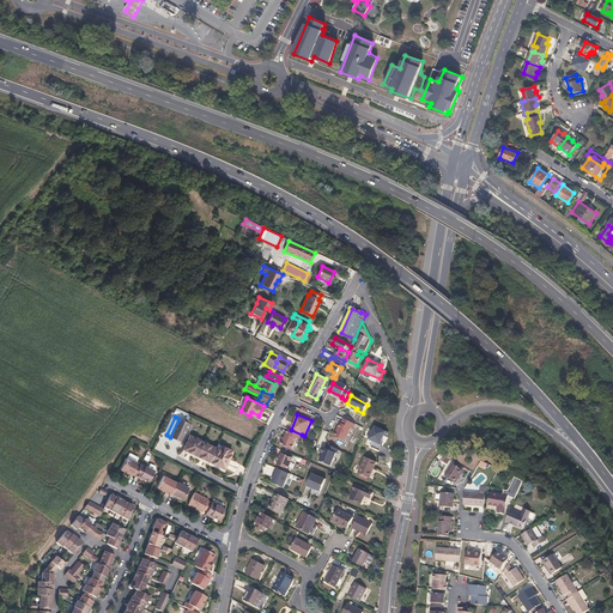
[(340,422),(338,426),(339,428),(338,431),(337,430),(334,435),(345,441),(351,428),(353,429),(356,423),(344,418),(341,423),(340,422)]
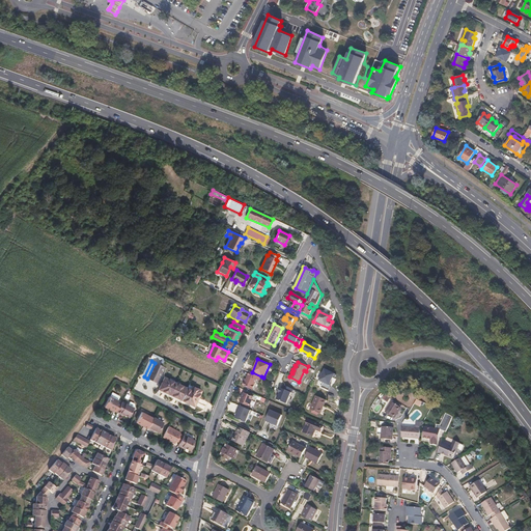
[(164,367),(155,363),(147,379),(156,383),(164,367)]
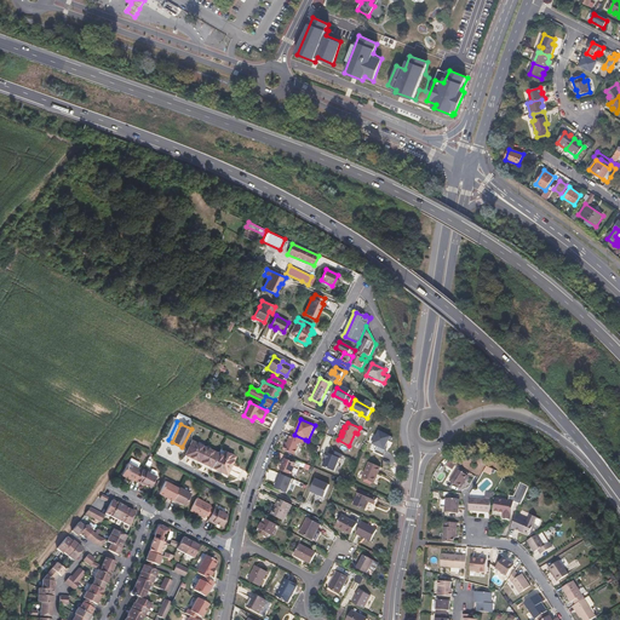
[(390,436),(378,430),(372,443),(384,449),(390,436)]
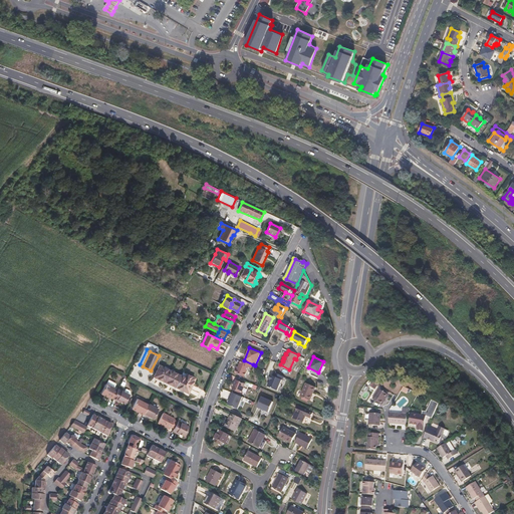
[(244,360),(242,359),(237,369),(236,369),(235,371),(236,373),(245,377),(249,367),(251,368),(253,364),(244,360)]
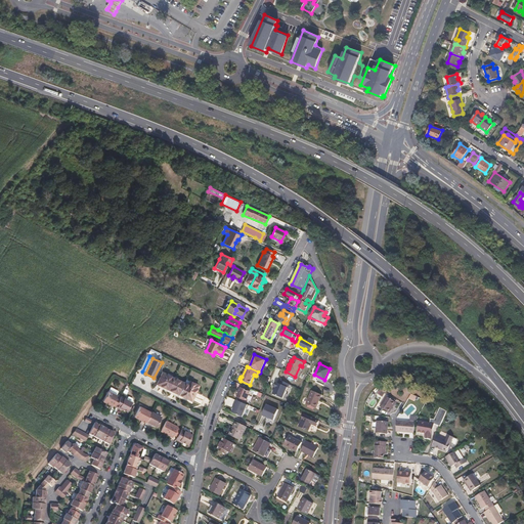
[(162,373),(157,384),(178,394),(183,383),(162,373)]
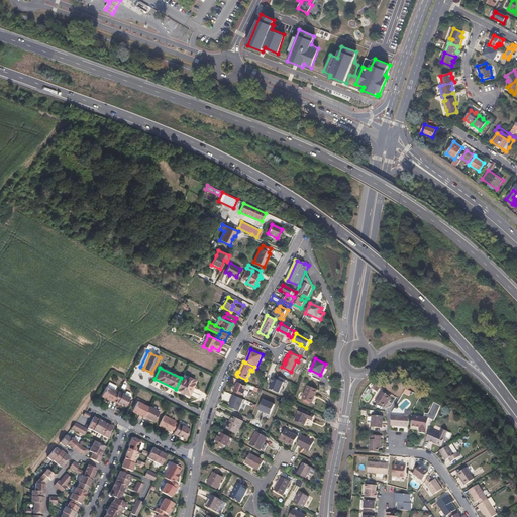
[(275,378),(273,377),(271,382),(272,382),(271,385),(270,389),(280,393),(284,382),(285,382),(286,379),(278,375),(276,374),(275,378)]
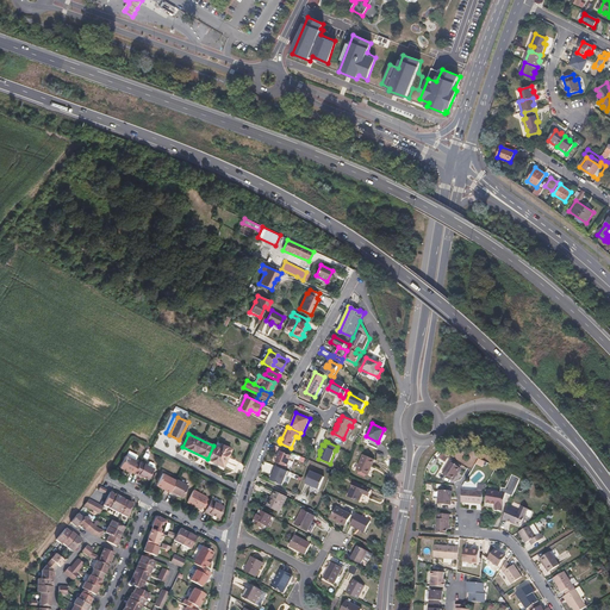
[(218,448),(213,446),(207,459),(222,466),(230,449),(221,443),(218,448)]
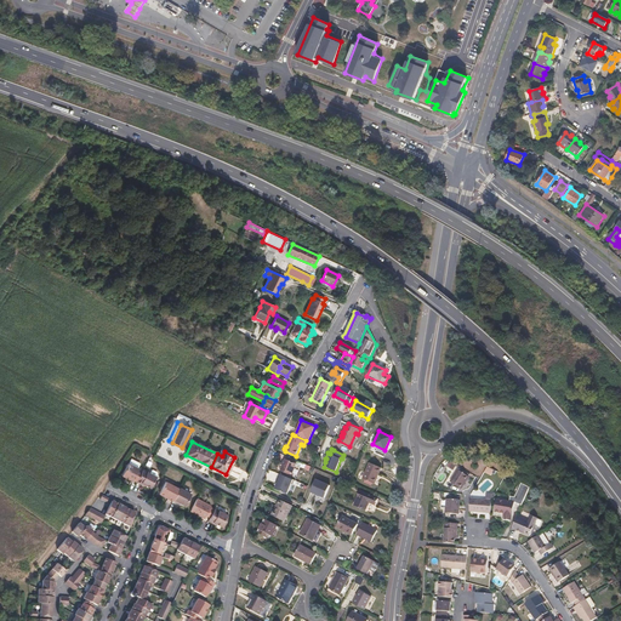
[(288,456),(286,460),(296,465),(306,469),(309,471),(312,467),(288,456)]
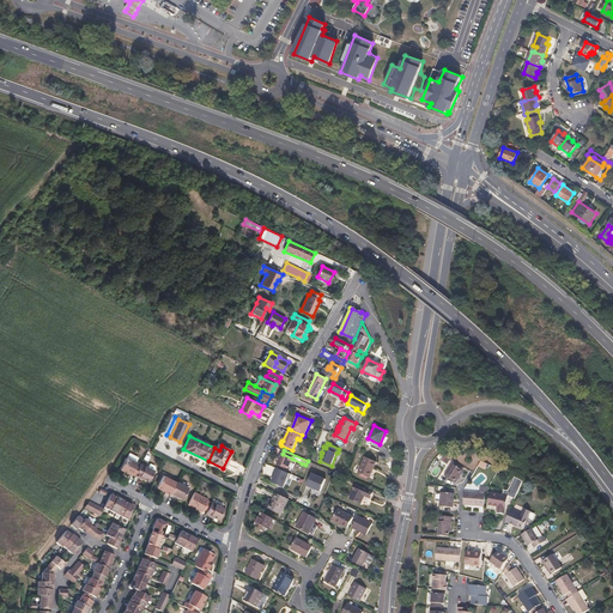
[(292,459),(283,454),(278,463),(289,468),(292,459)]
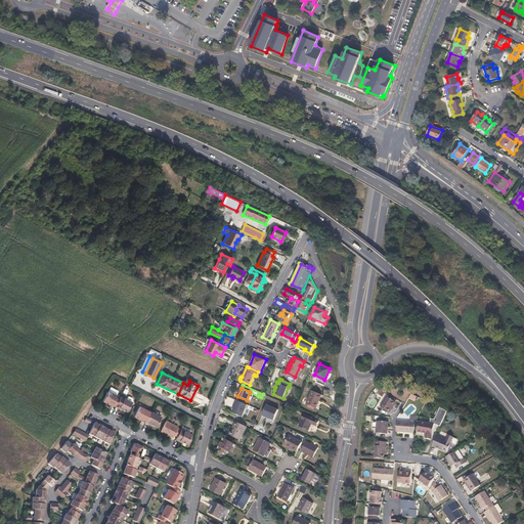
[(117,396),(107,391),(102,401),(112,405),(115,406),(120,398),(117,396)]
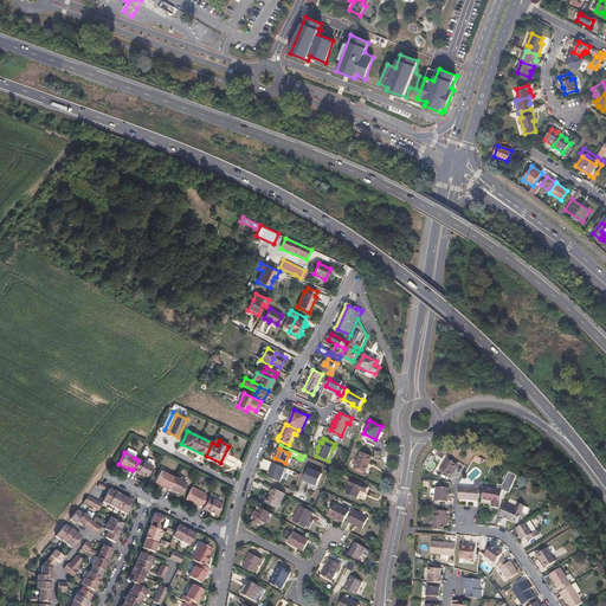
[(372,458),(360,453),(353,469),(365,474),(372,458)]
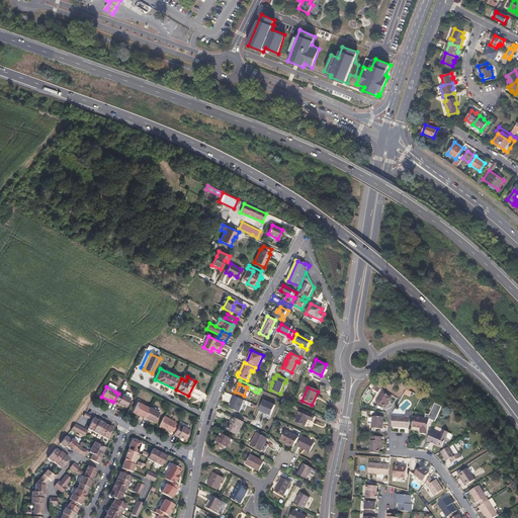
[(118,392),(118,394),(113,402),(116,404),(117,403),(120,405),(125,407),(130,398),(118,392)]
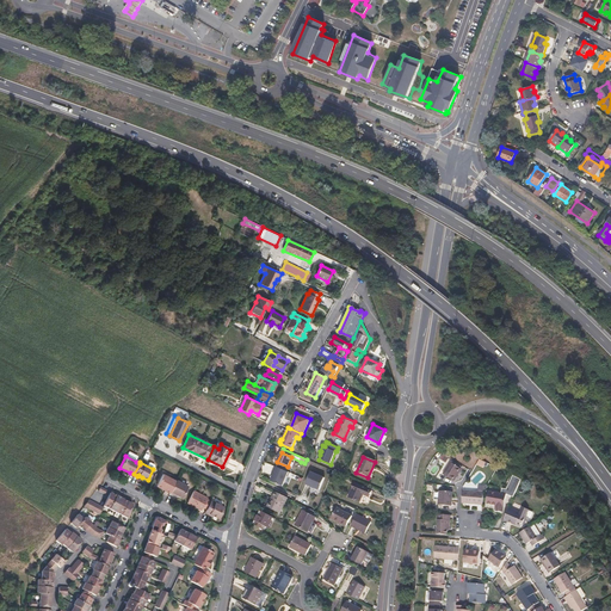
[(460,468),(449,462),(442,474),(452,480),(460,468)]
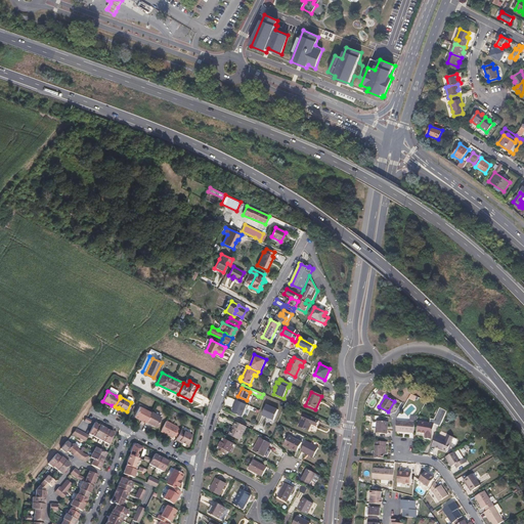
[(248,405),(236,400),(234,404),(235,404),(234,408),(232,413),(243,418),(248,405)]
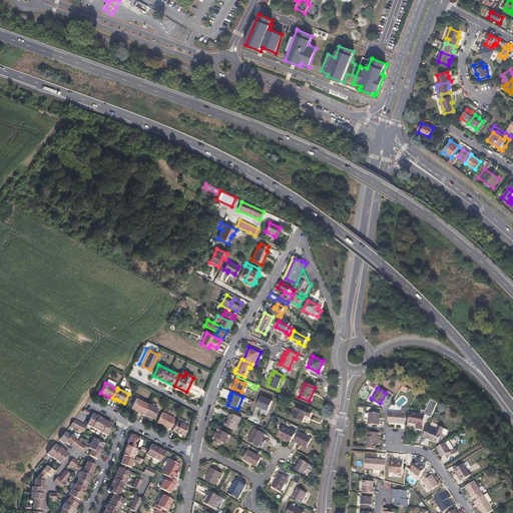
[(273,401),(262,396),(257,407),(269,412),(273,401)]
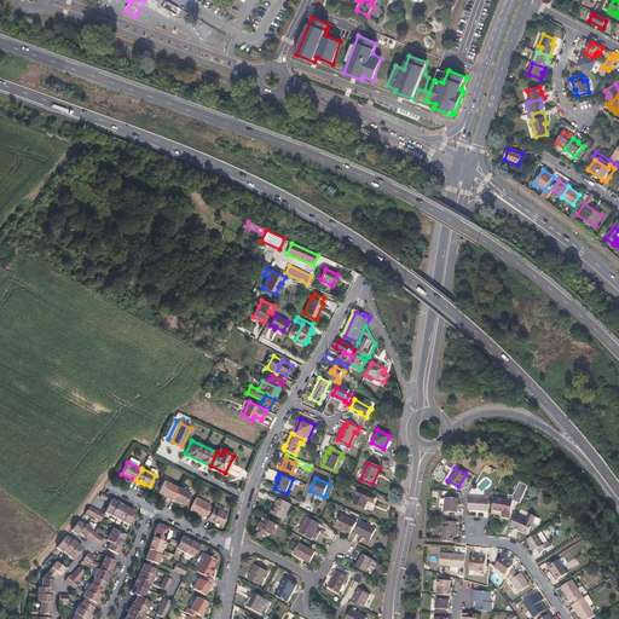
[(178,487),(165,481),(160,491),(160,493),(163,495),(165,495),(168,496),(167,497),(172,499),(178,489),(178,487)]
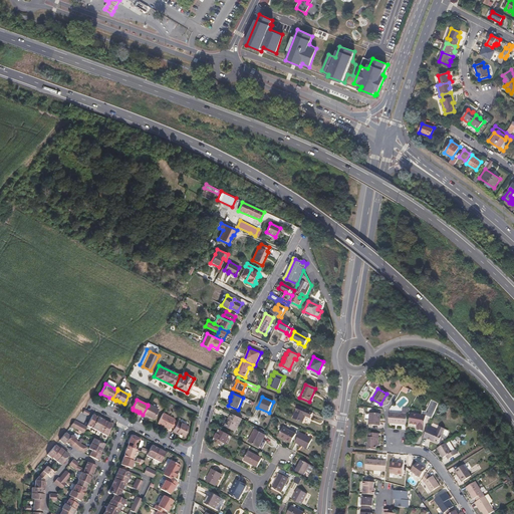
[(423,410),(422,413),(425,415),(432,418),(438,403),(432,400),(427,410),(423,410)]
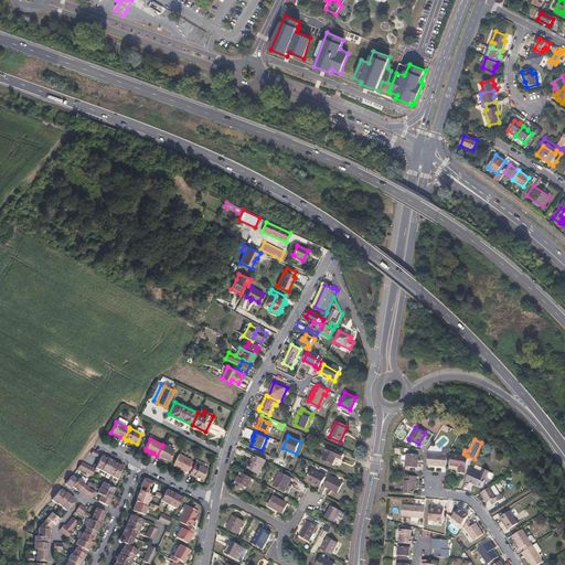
[(172,451),(162,446),(157,456),(161,458),(161,457),(163,458),(168,460),(172,451)]
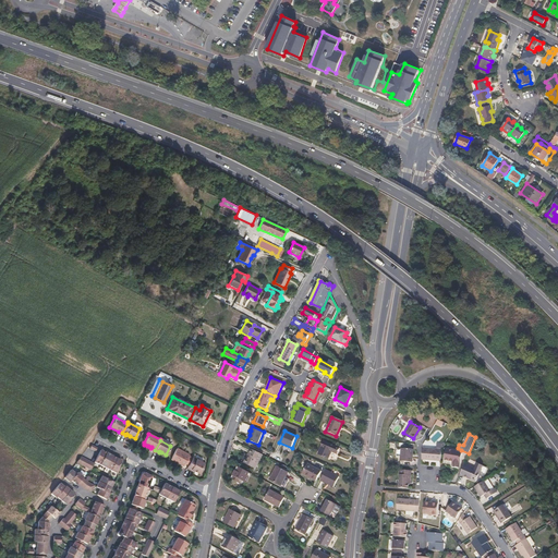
[(340,448),(324,443),(319,455),(329,459),(332,451),(338,453),(340,448)]
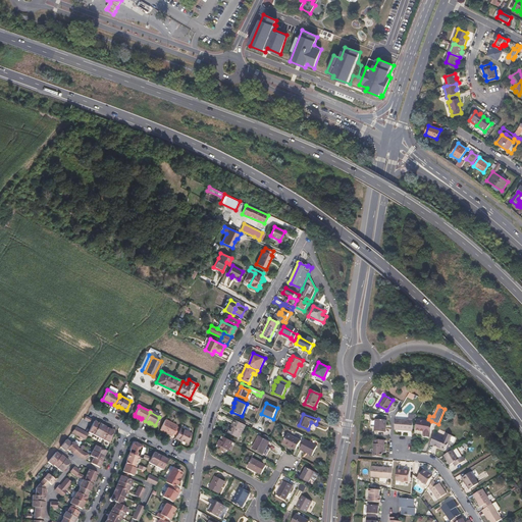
[(385,419),(374,418),(374,420),(373,426),(373,430),(384,431),(385,419)]
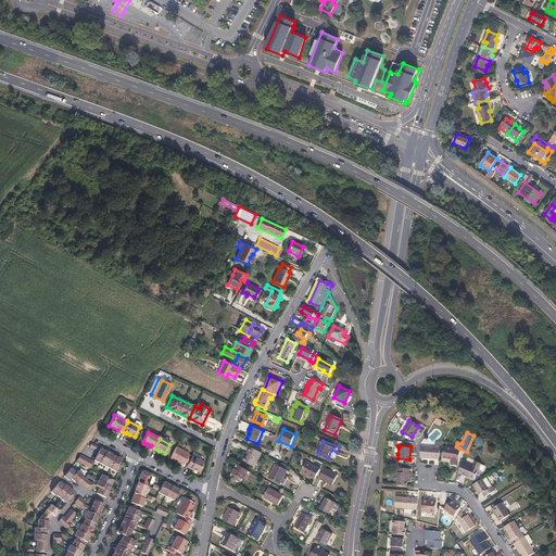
[(440,446),(420,445),(419,457),(439,459),(440,446)]
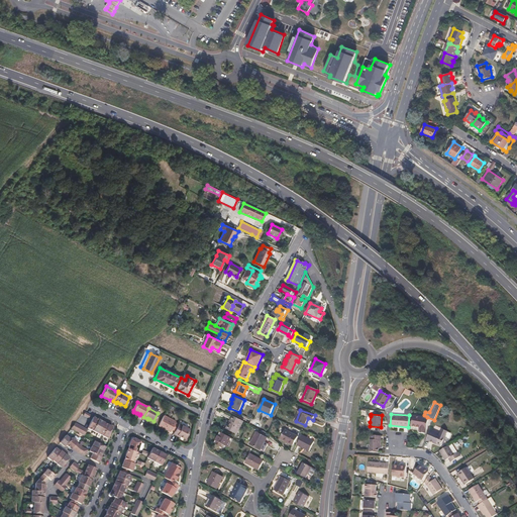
[(175,421),(164,415),(159,425),(166,429),(166,427),(171,430),(171,429),(175,431),(178,424),(175,423),(175,421)]
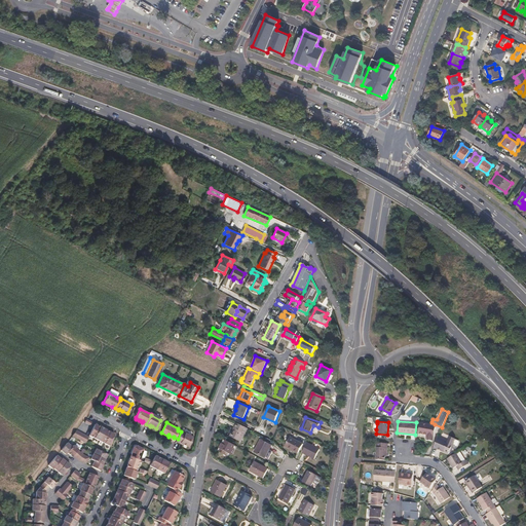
[(431,423),(421,422),(420,427),(419,427),(418,433),(426,434),(433,435),(434,435),(435,424),(431,422),(431,423)]
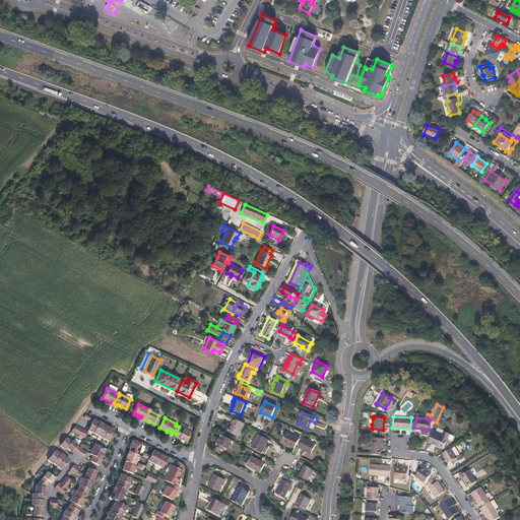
[(231,427),(230,427),(226,431),(238,436),(244,423),(236,418),(235,420),(233,420),(231,424),(233,425),(231,427)]
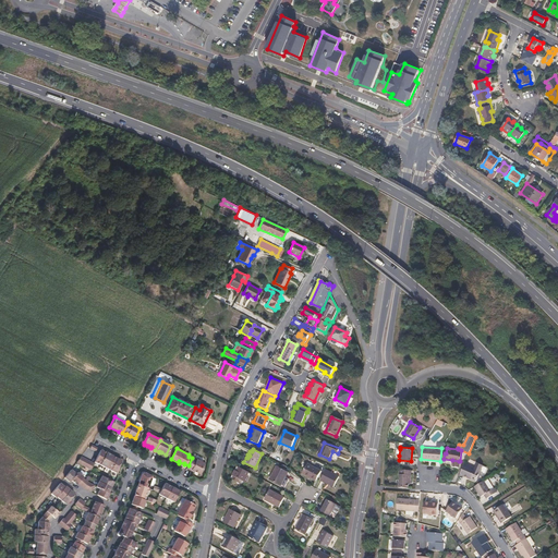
[(106,453),(100,450),(94,462),(100,465),(106,453)]
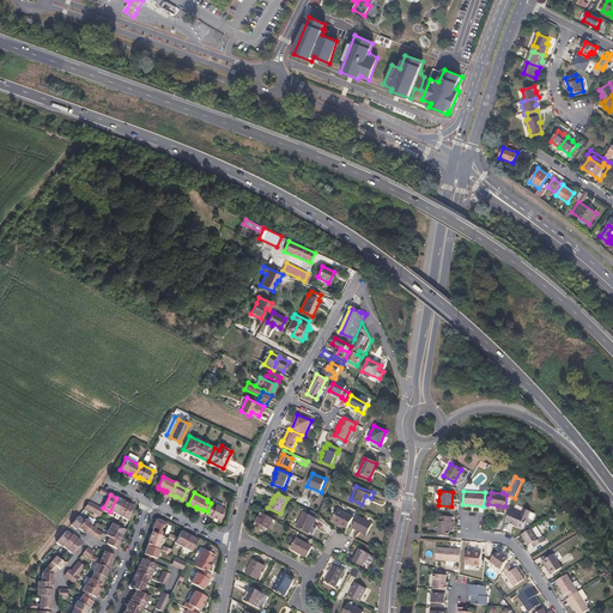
[(122,501),(116,498),(110,511),(115,514),(122,501)]
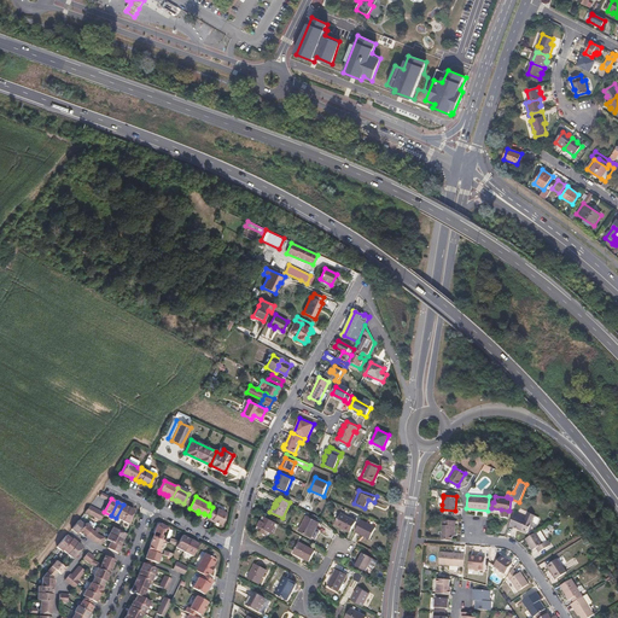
[(129,508),(123,505),(116,518),(122,522),(129,508)]
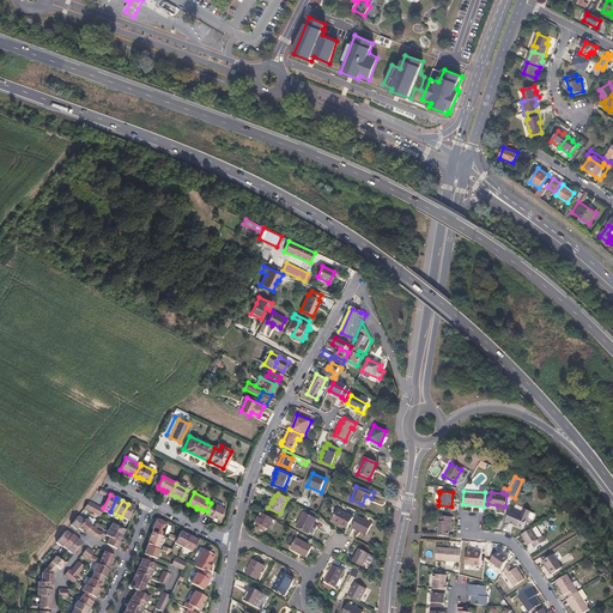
[(212,502),(211,503),(207,511),(205,515),(210,517),(210,516),(213,517),(219,521),(223,515),(222,514),(224,509),(212,502)]
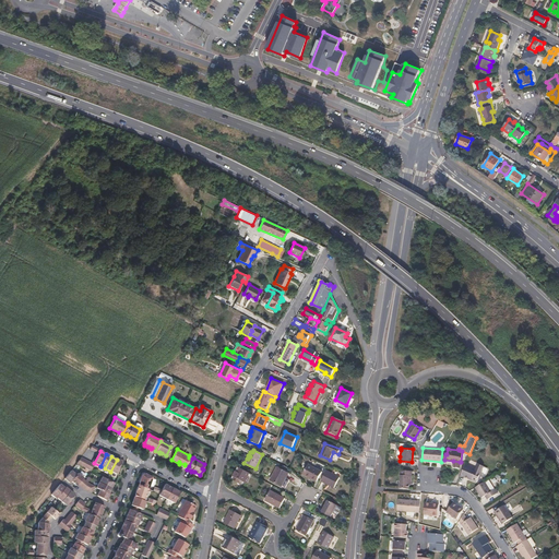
[(121,462),(117,460),(110,472),(117,475),(121,462)]
